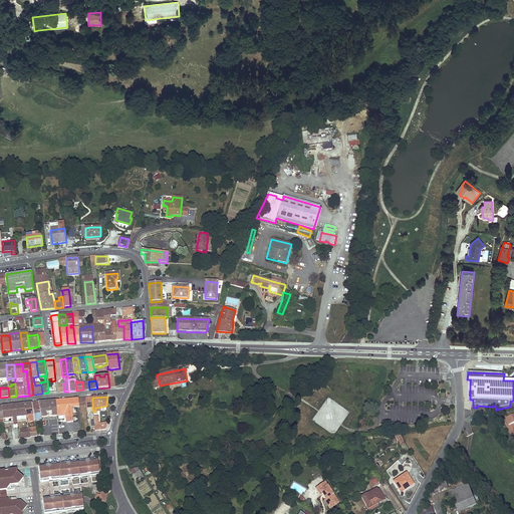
[(66,416),(67,423),(72,422),(71,407),(79,407),(79,406),(78,399),(55,401),(57,416),(66,416)]
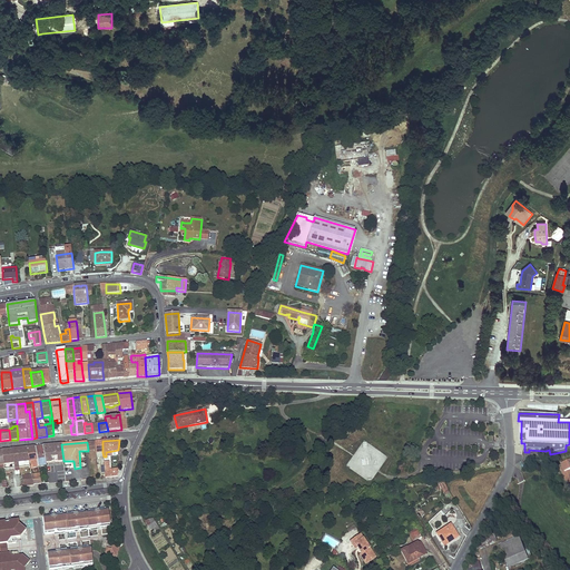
[(43,448),(46,463),(64,461),(61,444),(42,446),(43,448)]
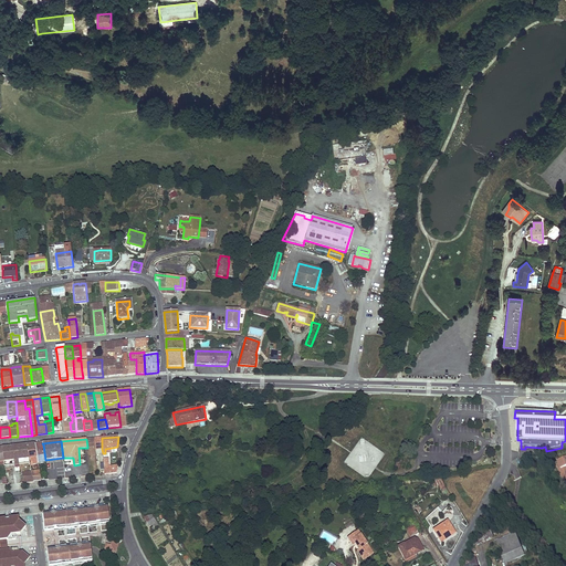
[(27,446),(30,462),(33,461),(34,463),(38,463),(35,447),(35,446),(34,443),(27,444),(27,446)]
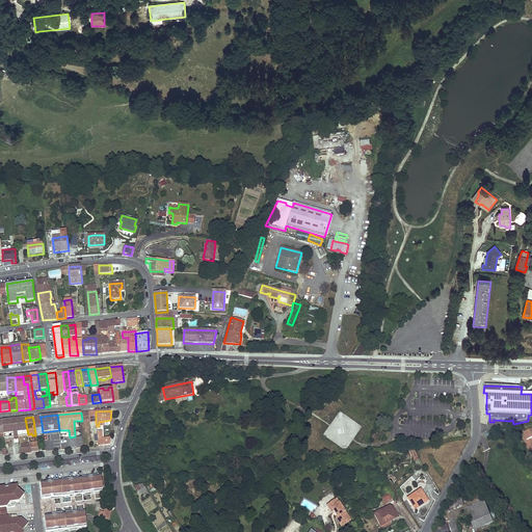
[(35,435),(36,436),(43,434),(43,432),(41,418),(34,419),(33,420),(35,435)]
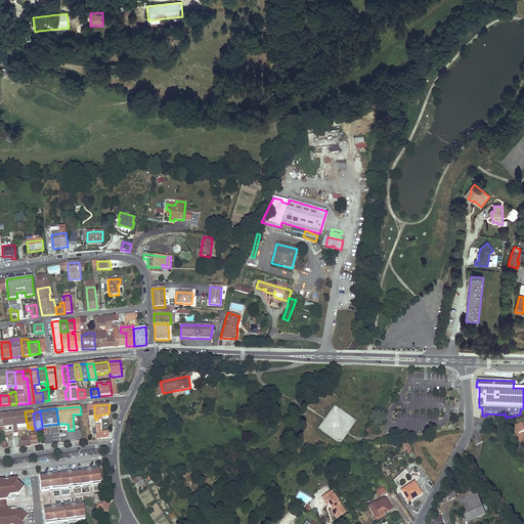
[(28,428),(25,412),(15,412),(15,415),(13,415),(13,412),(12,412),(12,415),(11,416),(10,413),(1,415),(4,431),(13,430),(14,433),(17,433),(17,430),(28,429),(28,428)]
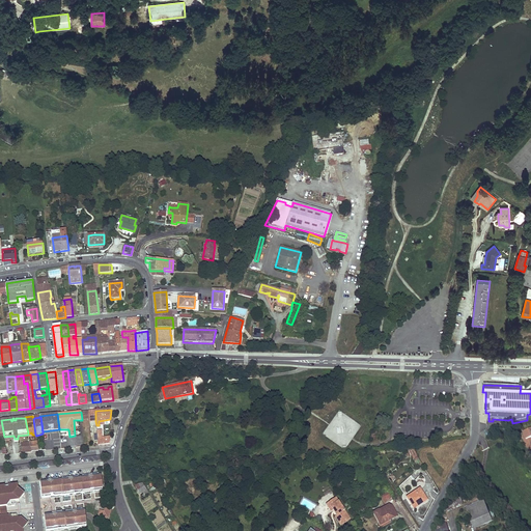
[(98,432),(99,445),(109,444),(110,444),(110,443),(110,438),(103,438),(102,431),(98,432)]
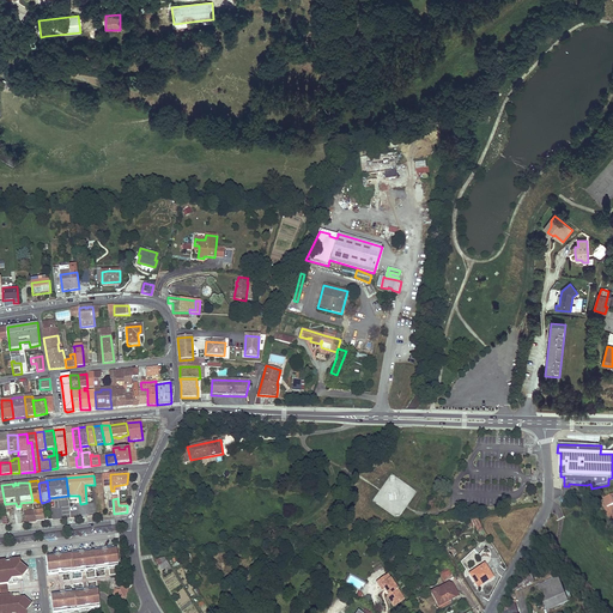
[(34,511),(35,516),(36,521),(44,520),(43,510),(34,511)]
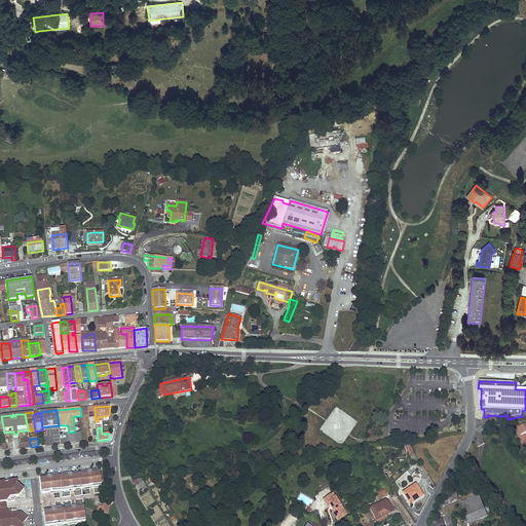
[(418,460),(409,444),(403,444),(398,445),(399,447),(402,447),(404,451),(407,449),(414,462),(418,460)]
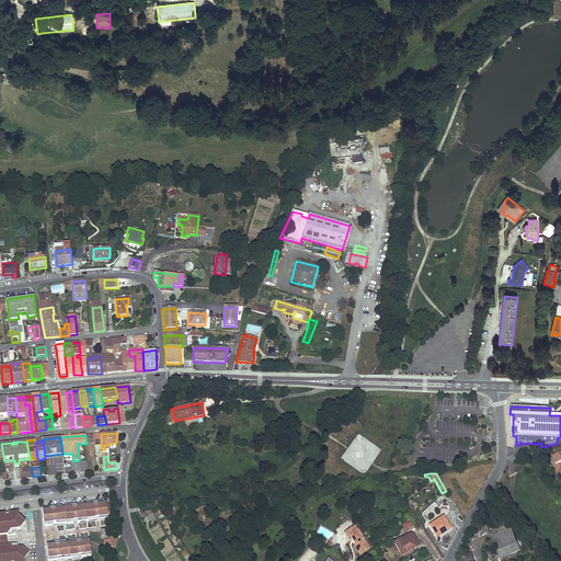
[(274,501),(268,495),(265,499),(271,504),(274,501)]
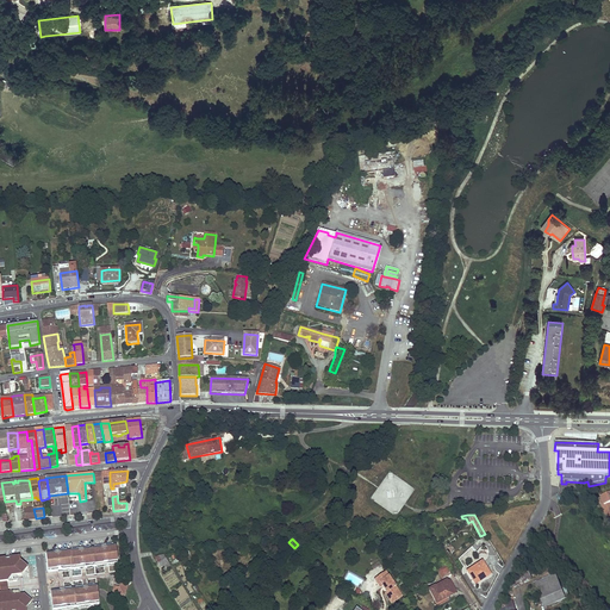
[(290,553),(294,548),(288,542),(284,546),(290,553)]
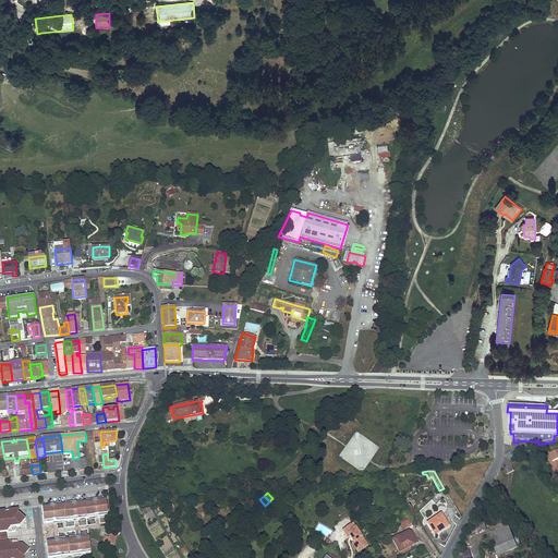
[(45,523),(108,516),(106,499),(43,507),(45,523)]
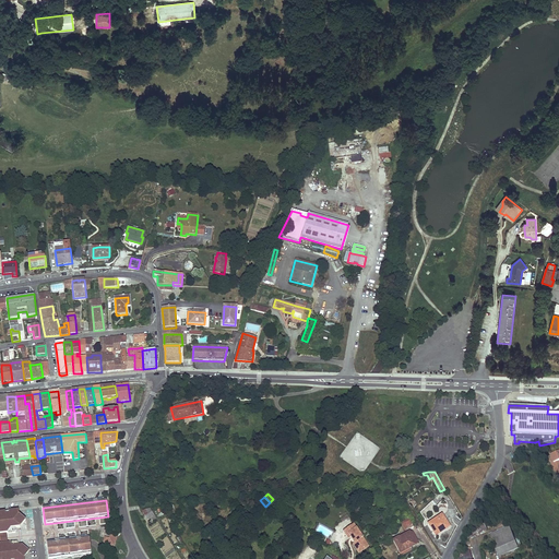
[(425,519),(438,507),(432,501),(420,512),(425,519)]
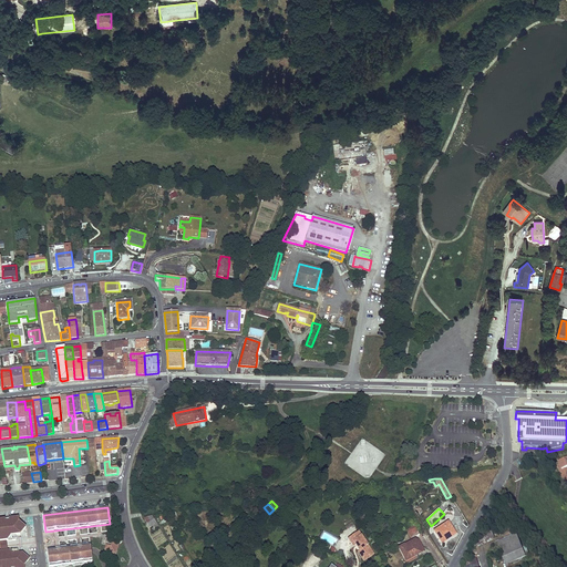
[(156,523),(153,516),(147,516),(145,518),(150,527),(153,525),(156,523)]
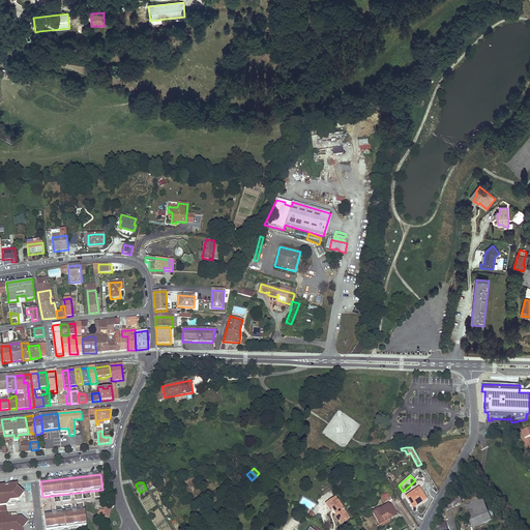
[(17,484),(0,486),(0,506),(6,505),(16,504),(15,501),(19,500),(17,488),(17,484)]
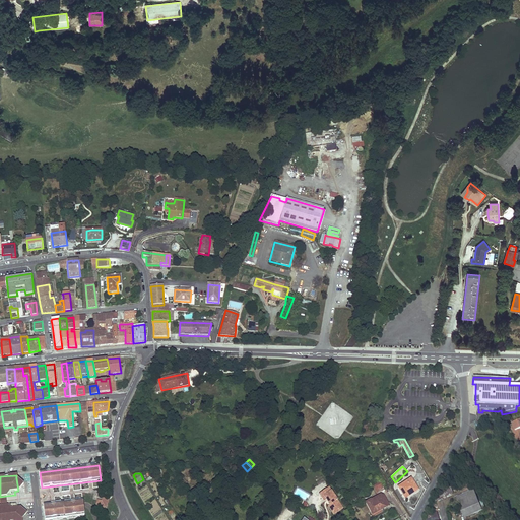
[(417,490),(411,479),(398,488),(405,499),(410,495),(411,497),(418,492),(417,490)]
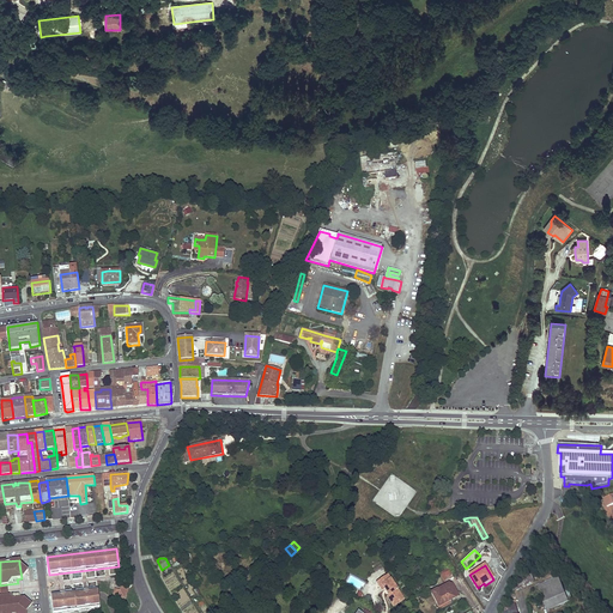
[(438,574),(444,582),(453,576),(447,568),(438,574)]
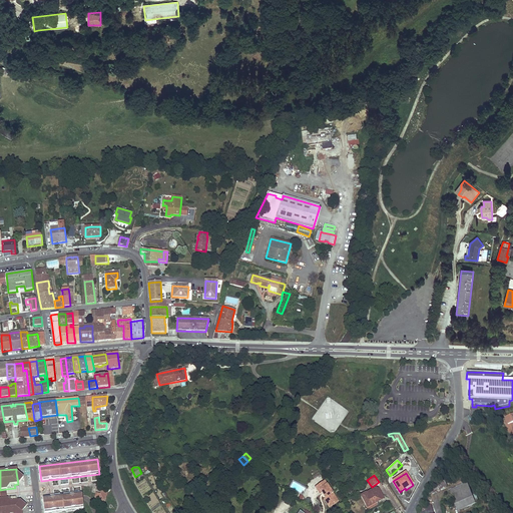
[(429,490),(431,495),(437,492),(436,491),(447,486),(444,480),(445,480),(444,478),(439,480),(441,482),(435,485),(437,489),(433,491),(432,489),(429,490)]
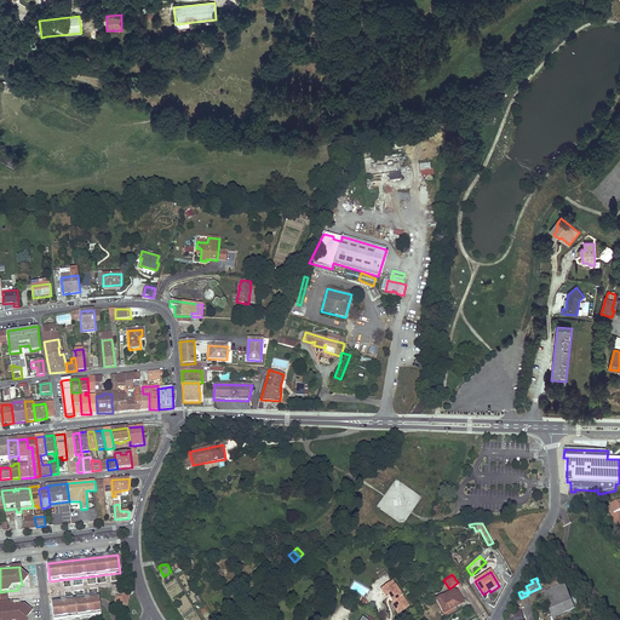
[(391,598),(390,598),(394,602),(396,607),(400,604),(402,608),(408,604),(392,581),(380,590),(386,598),(389,596),(390,596),(391,598)]
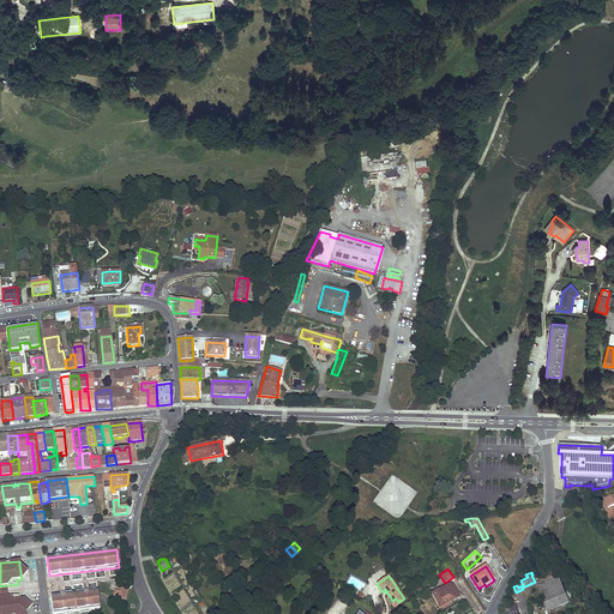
[(559,579),(539,588),(548,612),(570,603),(559,579)]
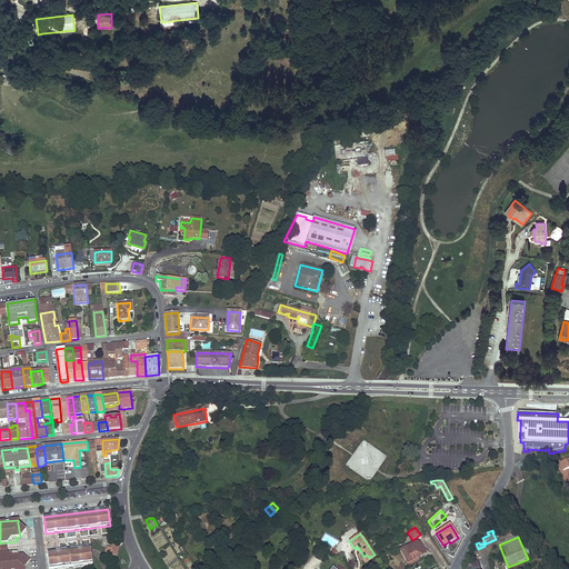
[(407,562),(406,563),(407,567),(427,556),(420,542),(419,541),(418,541),(416,541),(416,542),(422,555),(407,562)]
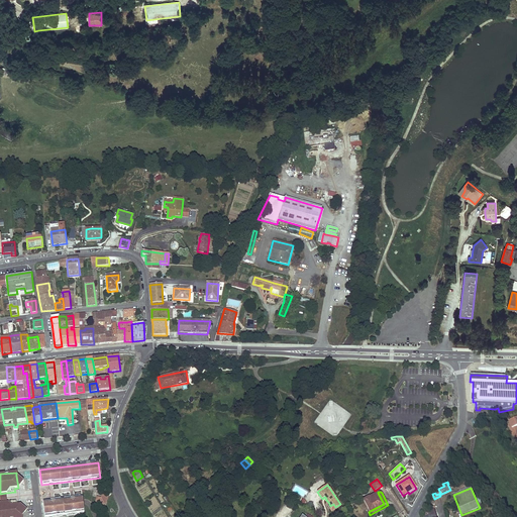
[(364,500),(370,511),(384,504),(378,493),(364,500)]
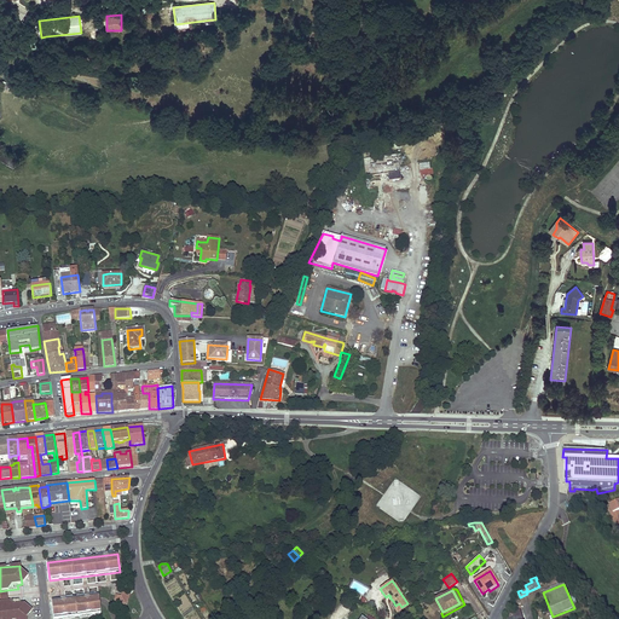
[(121,596),(116,595),(114,602),(126,606),(129,594),(122,591),(121,596)]
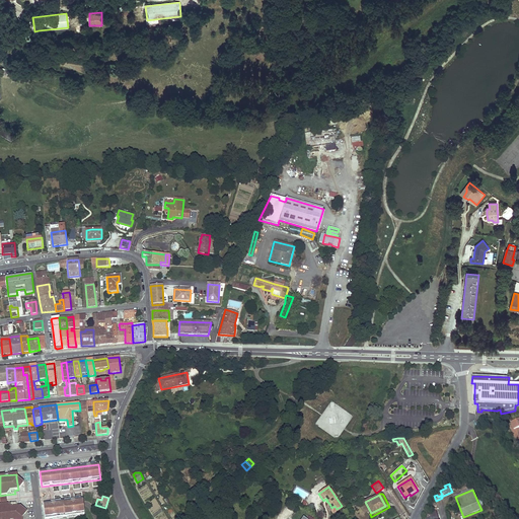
[(83,504),(83,499),(44,504),(45,518),(84,514),(83,504)]
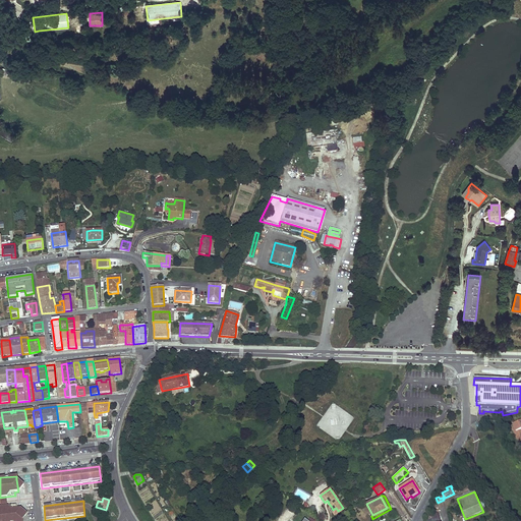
[(0,520),(21,520),(20,508),(16,509),(16,505),(7,506),(1,507),(0,507),(0,520)]
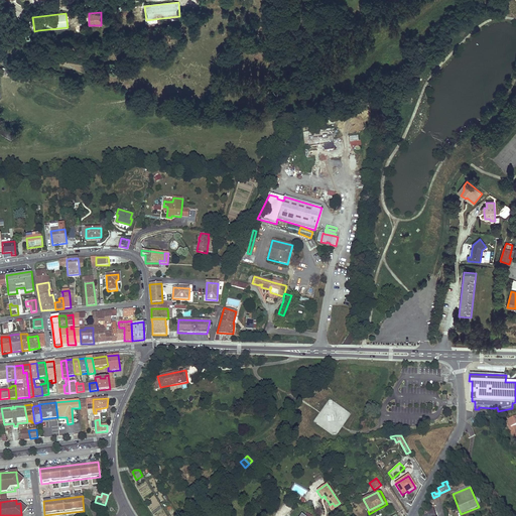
[(341,504),(340,503),(335,506),(333,503),(330,505),(328,501),(326,503),(332,511),(341,504)]
